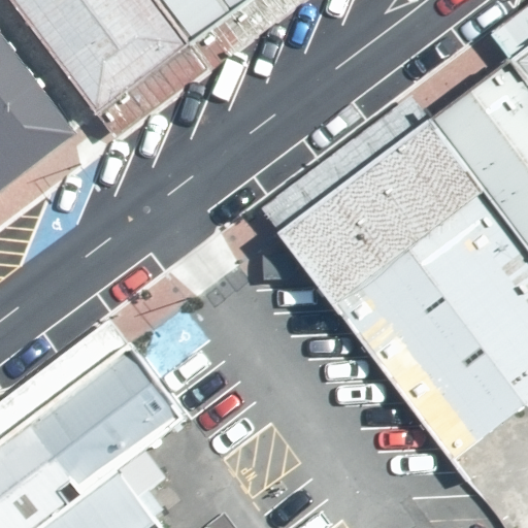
[(0,0),(0,21),(69,113),(168,40),(138,0),(0,0)]
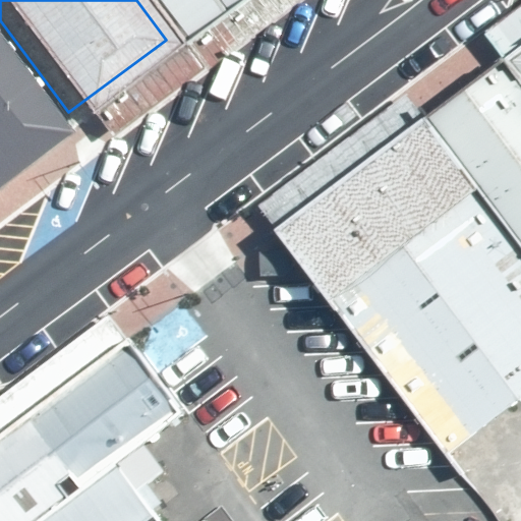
[(136,0),(166,40),(219,0),(136,0)]
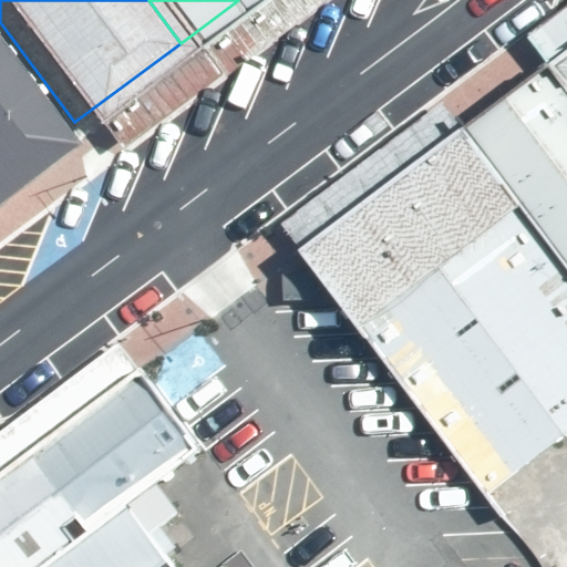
[(566,3),(527,34),(546,64),(566,90),(566,3)]
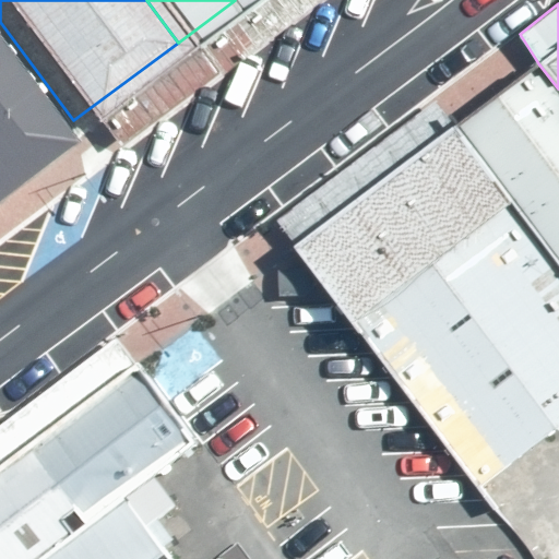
[(0,22),(0,174),(73,120),(0,22)]
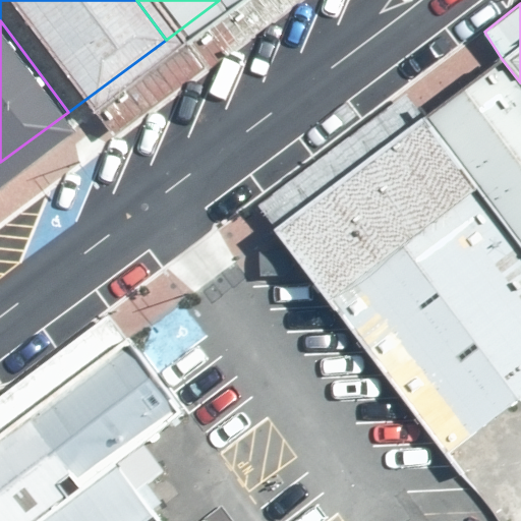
[(484,32),(404,92),(520,245),(520,83),(502,59),(484,32)]
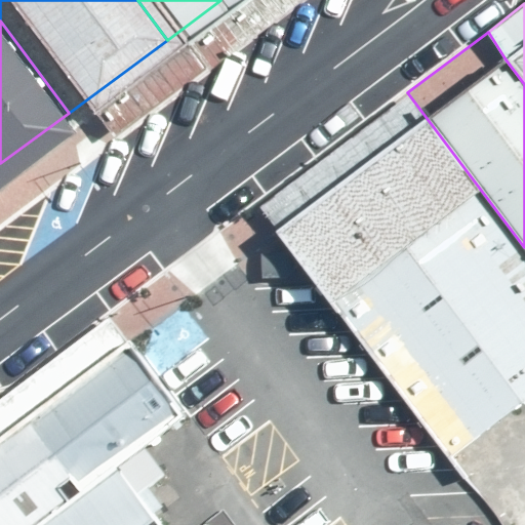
[(524,247),(407,92),(260,212),(306,272),(314,284),(452,457),(524,403),(524,247)]
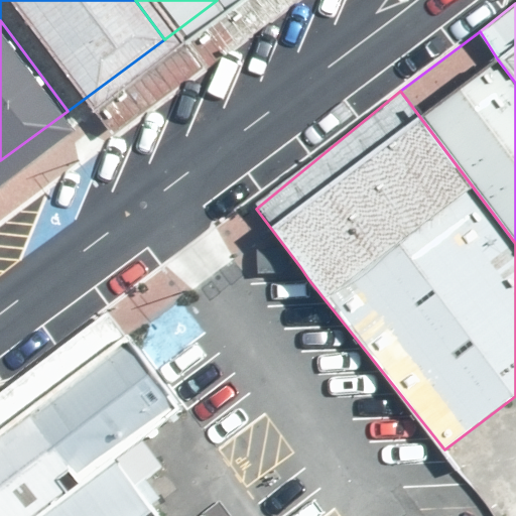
[(280,247),(255,249),(257,273),(282,273),(291,264),(288,255),(280,247)]
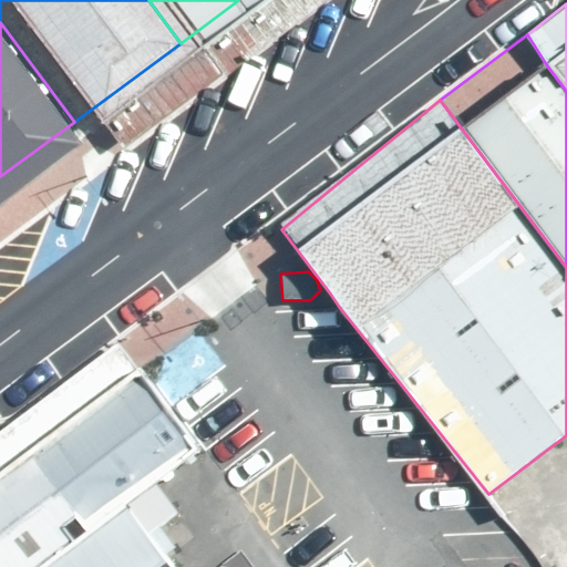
[(0,566),(44,566),(122,509),(204,444),(144,370),(120,340),(0,431),(0,566)]
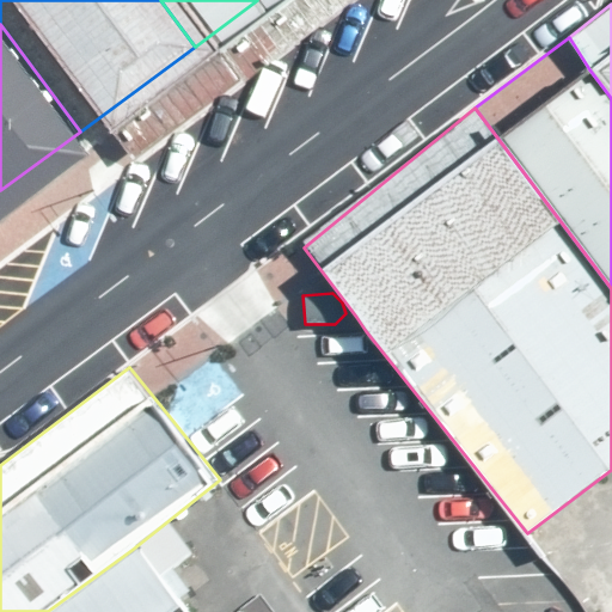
[(193,611),(166,575),(195,554),(175,521),(132,550),(48,611),(193,611)]
